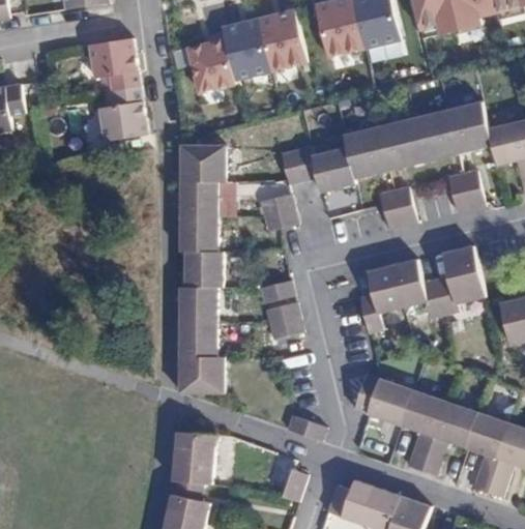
[(0,19),(8,18),(4,0),(0,0),(0,19)]
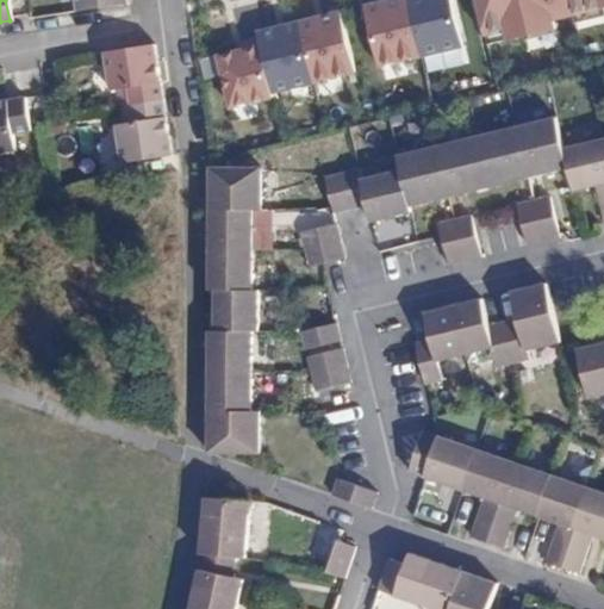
[(73,0),(75,10),(124,2),(123,0),(73,0)]
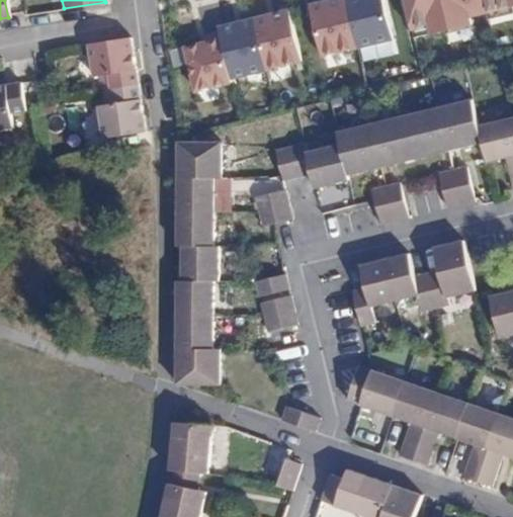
[(354,48),(342,0),(313,0),(305,2),(318,56),(354,48)]
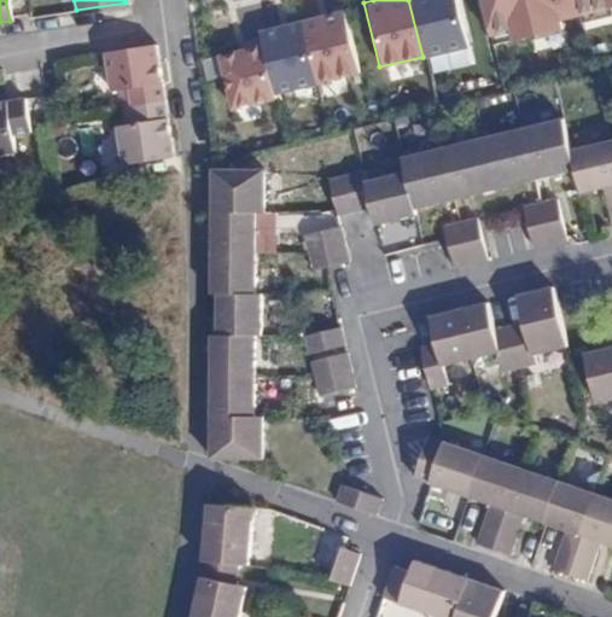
[(408,0),(423,57),(468,45),(456,0),(408,0)]
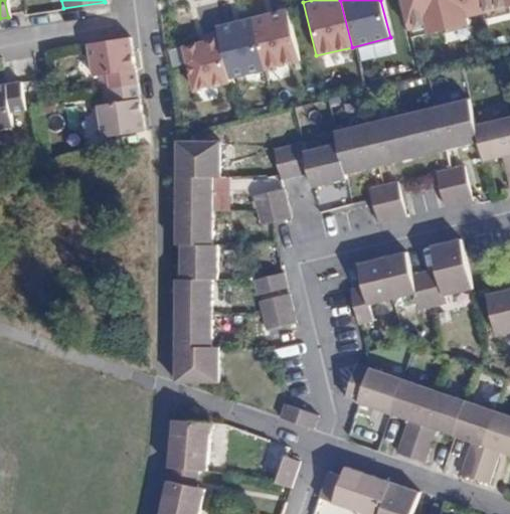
[(398,0),(408,37),(465,24),(464,19),(509,7),(509,0),(398,0)]
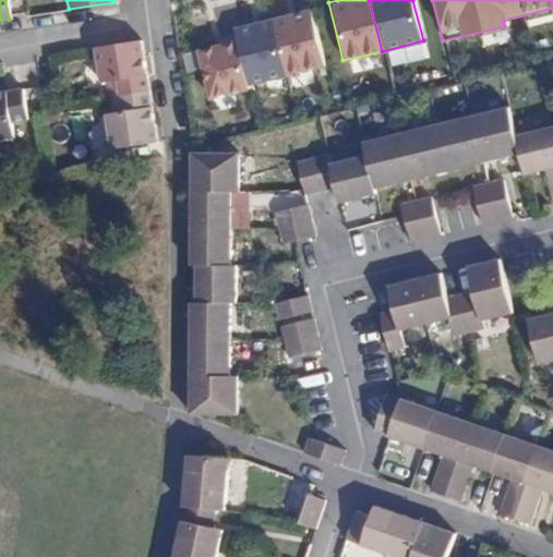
[(288,12),(269,16),(284,74),(322,65),(308,8),(288,12)]
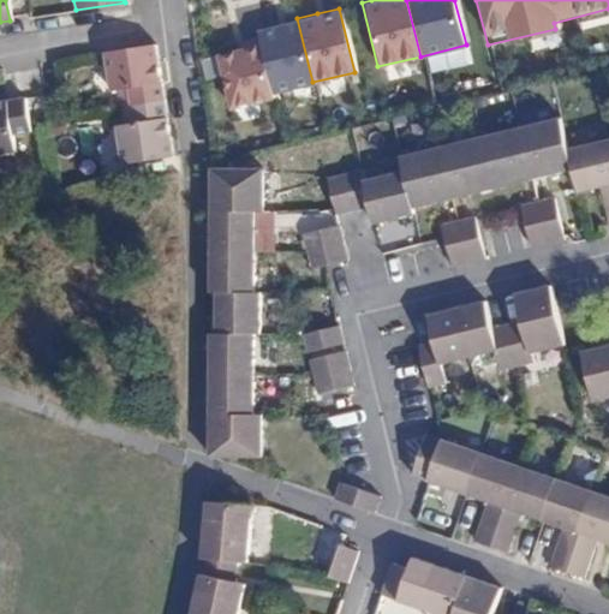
[(256,36),(270,93),(312,82),(297,18),(276,24),(255,29),(256,36)]
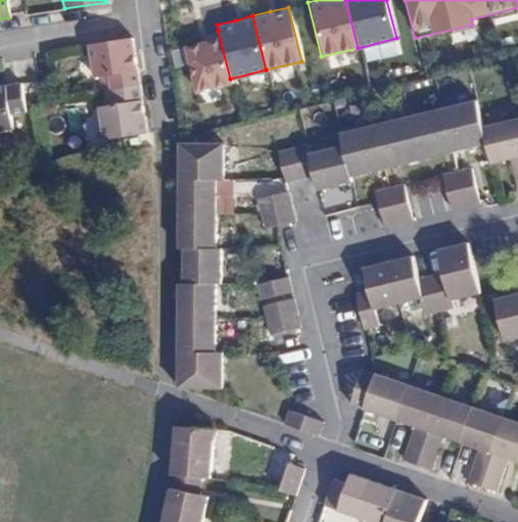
[(230,82),(218,31),(202,35),(203,39),(197,41),(184,44),(195,91),(230,82)]
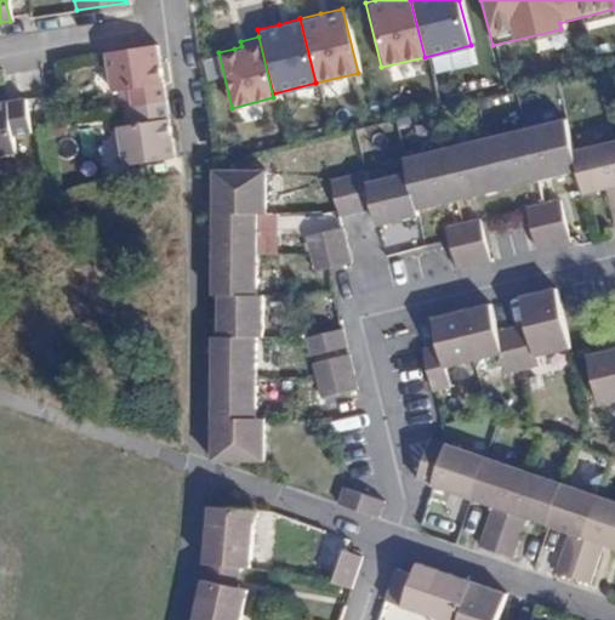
[(130,106),(163,101),(158,69),(153,44),(103,52),(109,89),(118,87),(127,86),(130,106)]
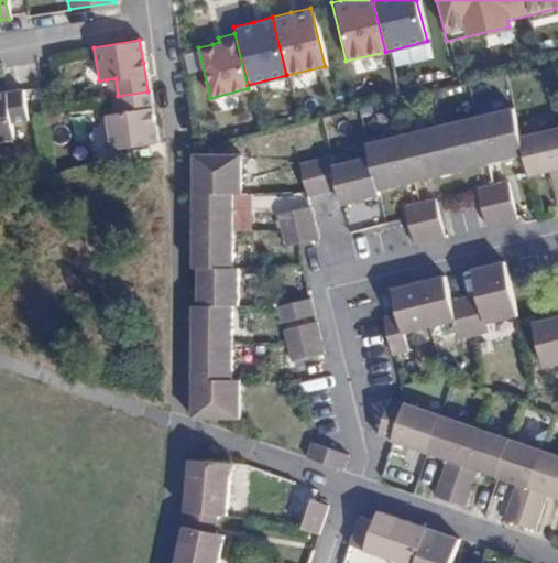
[(109,97),(118,96),(116,78),(107,79),(109,97)]
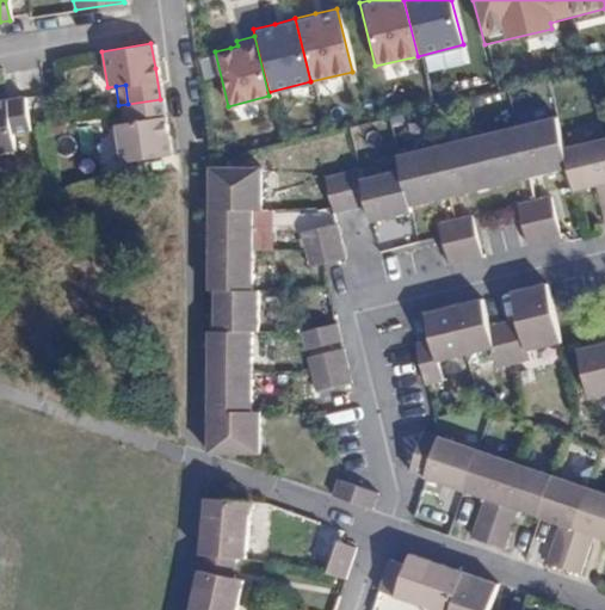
[(0,147),(12,146),(10,133),(28,130),(22,97),(0,100),(0,147)]
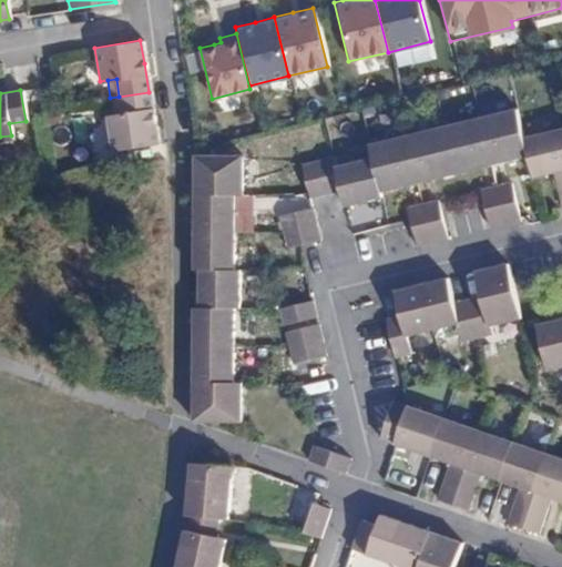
[(110,149),(155,143),(151,109),(149,92),(119,97),(121,112),(113,113),(104,114),(110,149)]
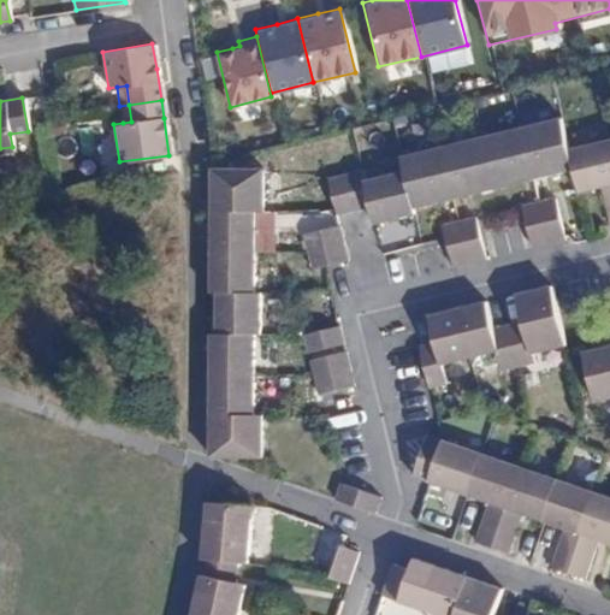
[(119,106),(123,123),(131,122),(129,105),(119,106)]
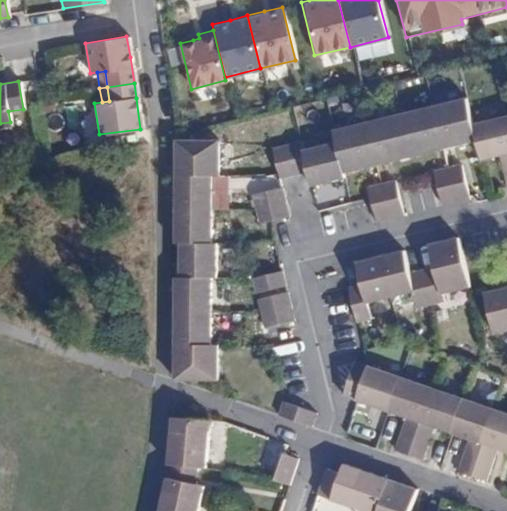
[(506,188),(506,113),(469,121),(463,97),(394,113),(330,129),(333,141),(300,148),(299,140),(268,146),(274,174),(275,177),(305,171),(308,185),(342,177),(341,172),(472,140),(478,159),(497,155),(504,183),(506,189),(506,188)]
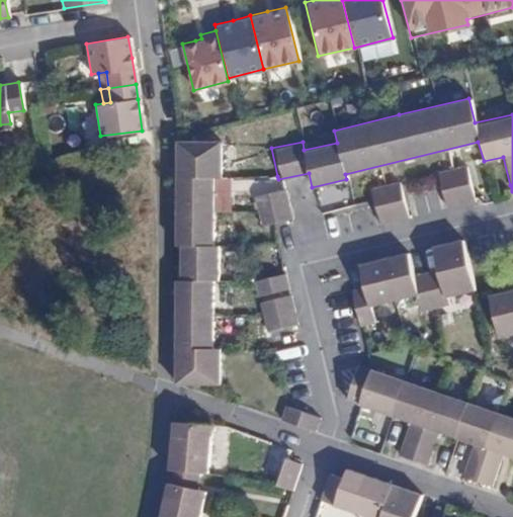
[(174,280),(174,383),(176,384),(219,383),(219,346),(210,347),(211,279),(218,279),(218,244),(212,244),(212,178),(220,178),(220,141),(176,140),(175,245),(180,245),(179,279),(174,280)]
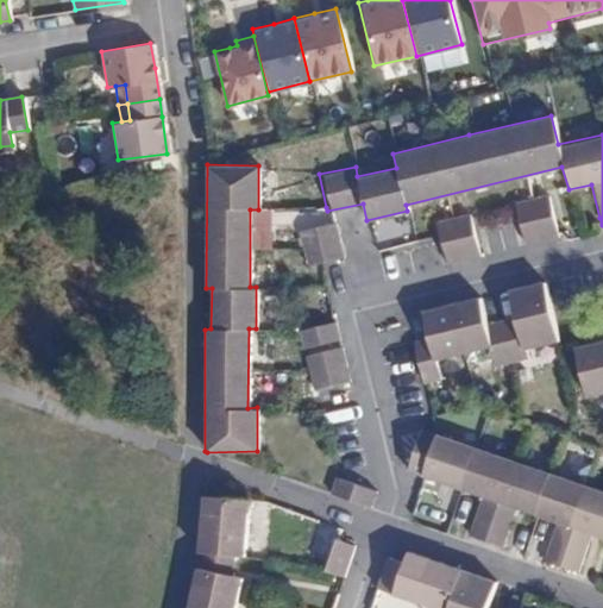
[(556,236),(553,230),(545,194),(513,202),(516,215),(523,244),(556,236)]
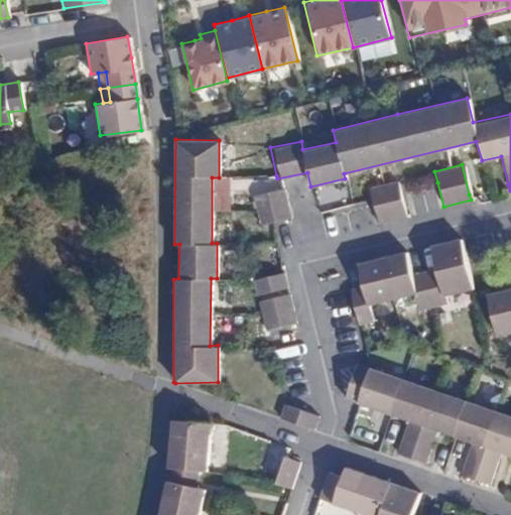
[(368,186),(370,198),(376,223),(403,217),(397,191),(395,180),(368,186)]
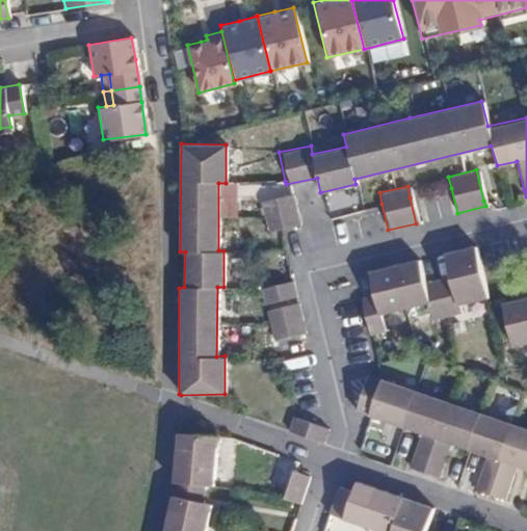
[(288,194),(279,197),(257,202),(265,233),(270,231),(295,224),(288,194)]
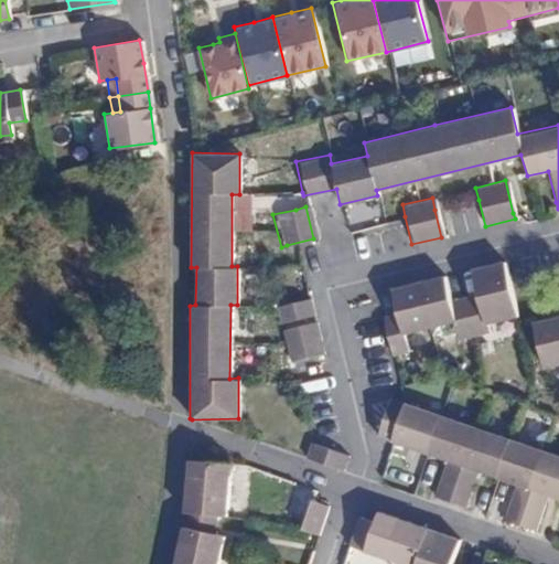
[(380,317),(389,355),(406,352),(401,334),(451,321),(455,339),(485,332),(483,323),(515,315),(502,262),(470,269),(476,294),(449,300),(442,276),(389,289),(395,314),(380,317)]
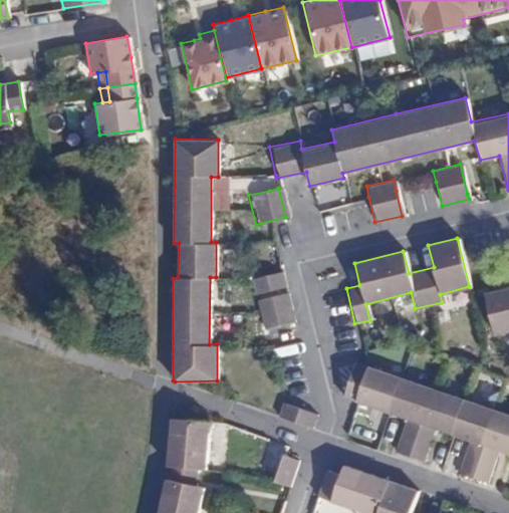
[(280,271),(273,273),(250,278),(255,293),(278,287),(284,286),(280,271)]
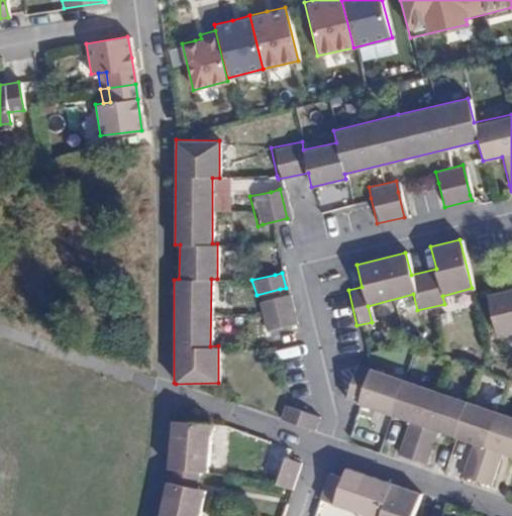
[(511,287),(485,294),(495,337),(511,332),(511,287)]
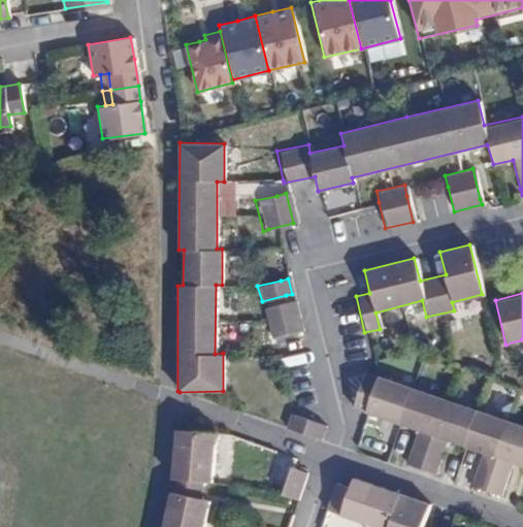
[(293,300),(287,302),(263,307),(269,338),(275,336),(300,330),(293,300)]
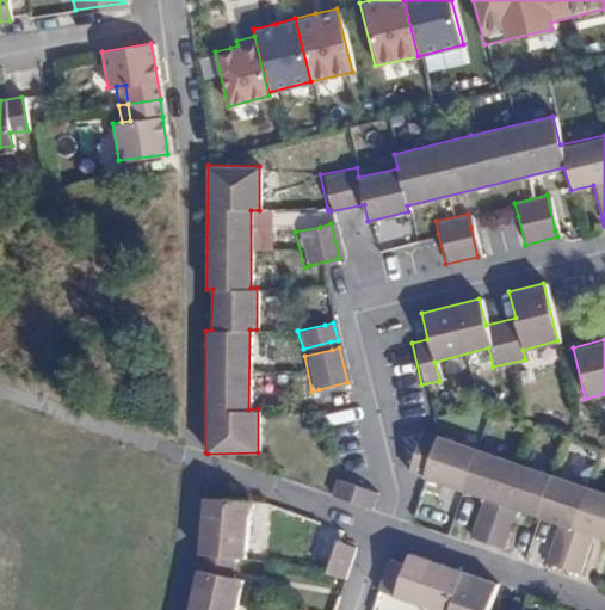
[(406,472),(420,476),(424,479),(479,497),(468,529),(470,530),(468,536),(500,547),(502,541),(516,509),(555,523),(542,554),(547,556),(543,562),(576,573),(580,565),(592,535),(604,540),(604,493),(594,490),(433,435),(420,430),(406,472)]
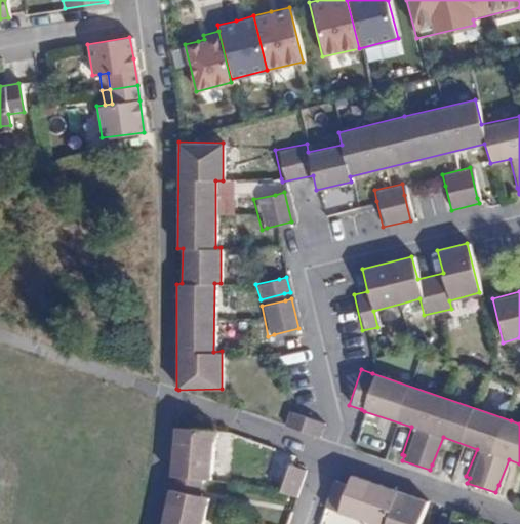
[(321,421),(292,412),(286,410),(281,425),(316,437),(321,421)]
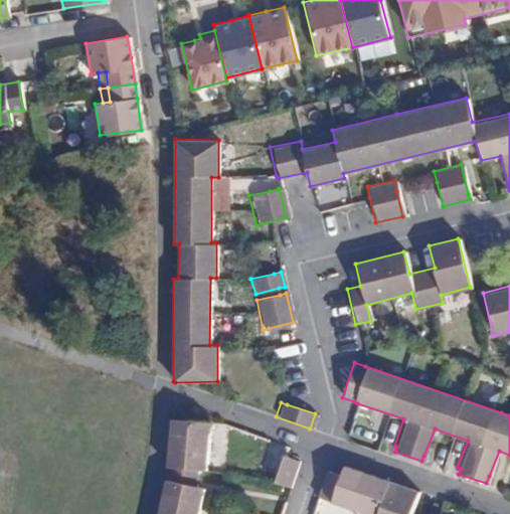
[(171,418),(166,467),(196,469),(204,470),(208,422),(171,418)]
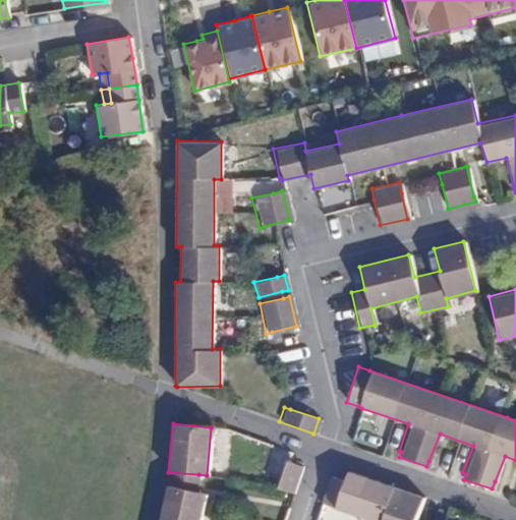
[(276,487),(291,493),(300,465),(286,461),(276,487)]
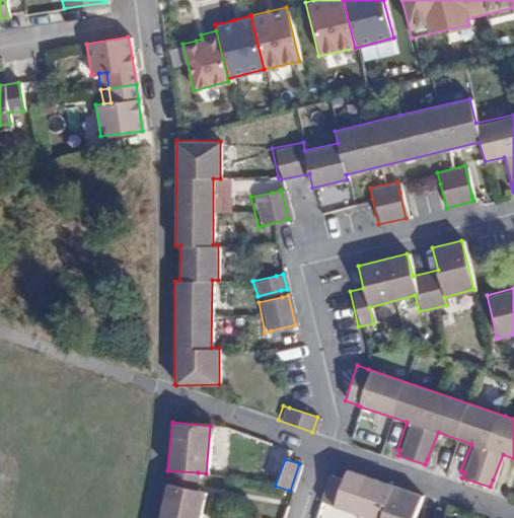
[(166,484),(158,517),(199,517),(205,492),(197,490),(198,472),(167,470),(166,484)]
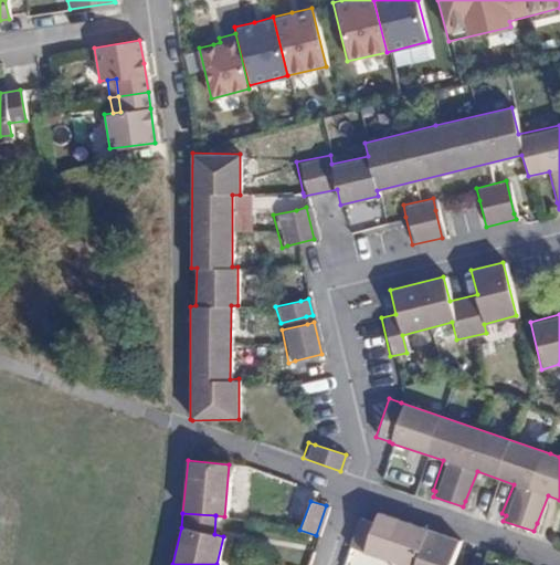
[(347,548),(398,564),(414,564),(426,530),(377,513),(373,522),(357,516),(347,548)]
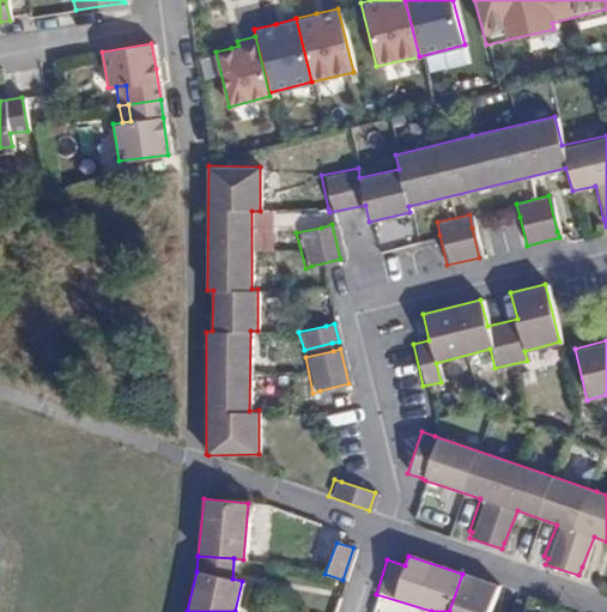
[(449,611),(486,611),(497,586),(462,574),(449,611)]
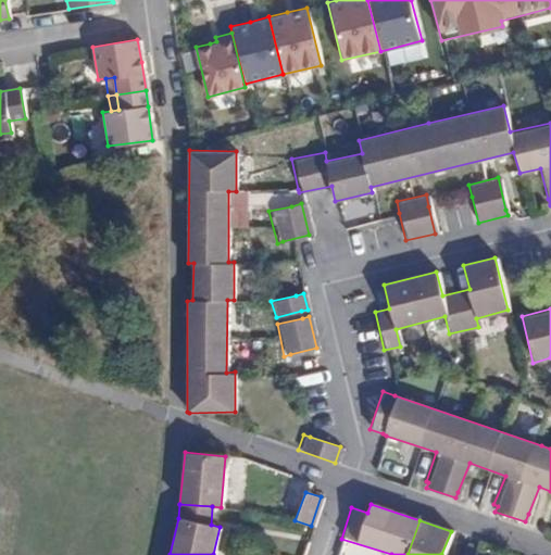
All buildings are outlined.
